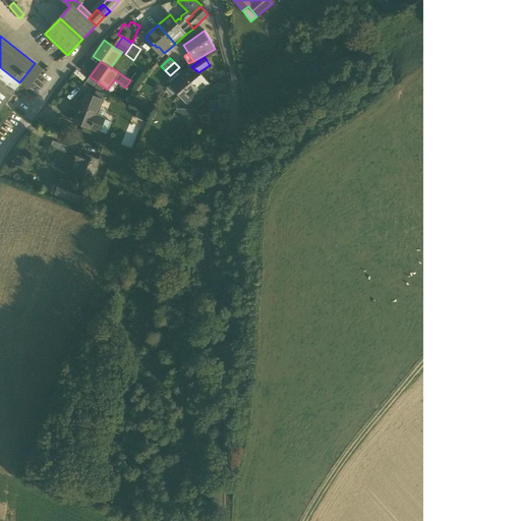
[(44,70),(35,63),(19,82),(20,83),(29,90),(44,70)]
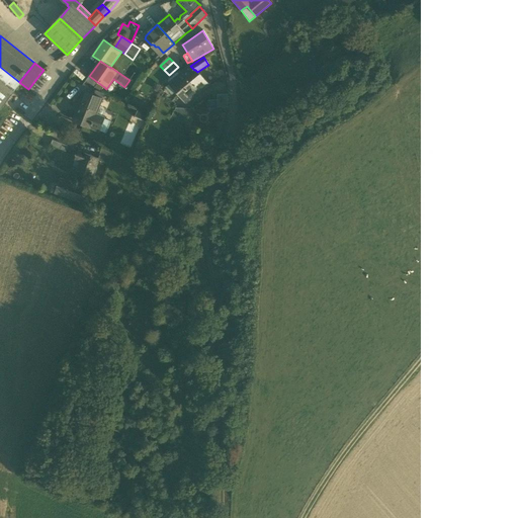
[(328,63),(321,67),(329,79),(336,75),(328,63)]
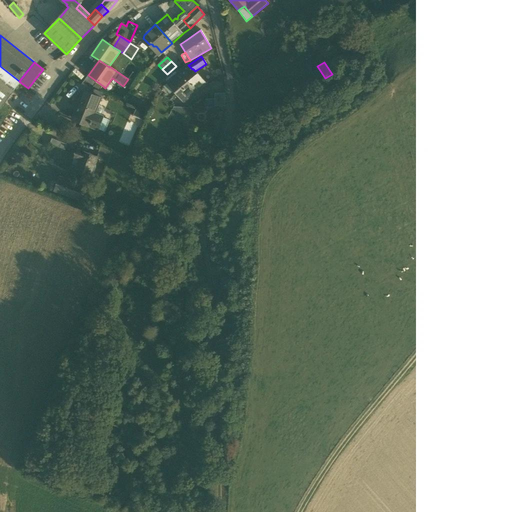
[(188,65),(180,72),(196,91),(205,83),(195,71),(193,69),(192,69),(188,65)]
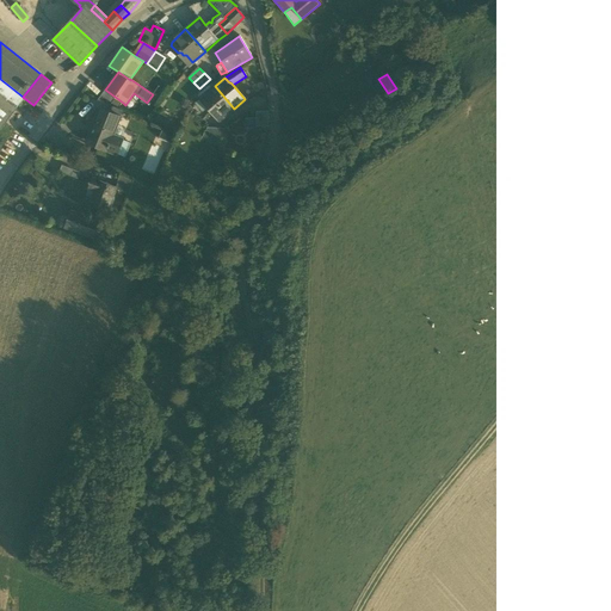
[(0,79),(0,97),(14,110),(24,98),(23,97),(0,79)]
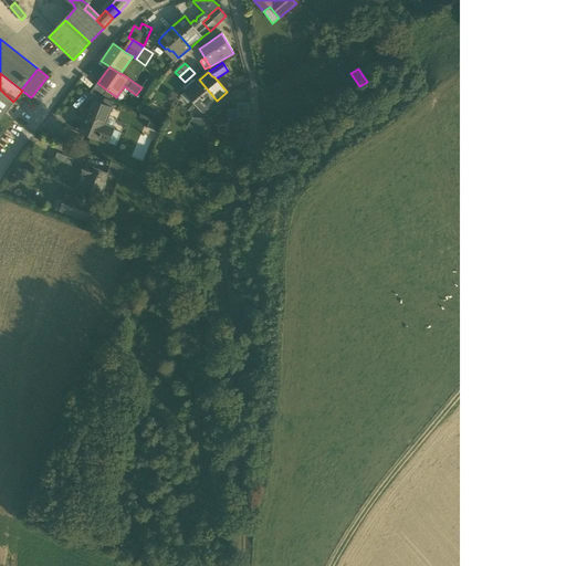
[(184,87),(186,91),(196,82),(194,79),(184,87)]
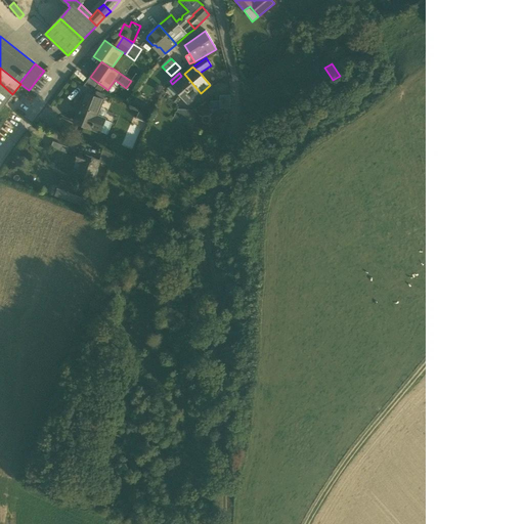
[(189,103),(201,93),(184,74),(181,76),(172,84),(179,92),(189,103)]
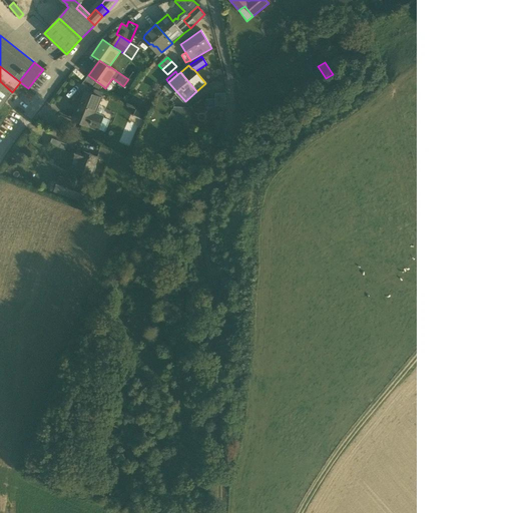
[(84,80),(99,91),(103,86),(88,75),(84,80)]
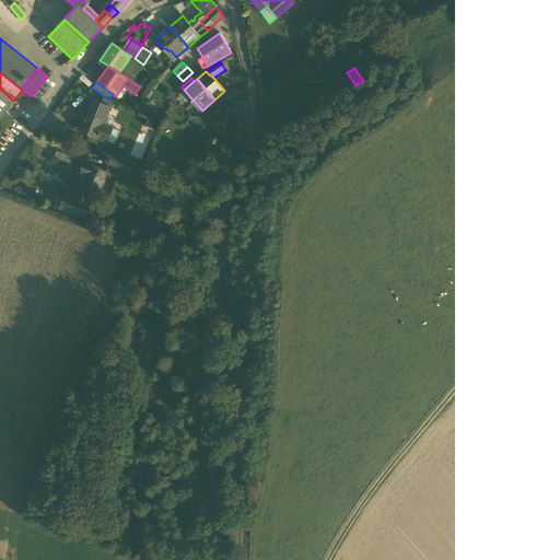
[(0,117),(0,118),(13,101),(0,89),(0,117)]
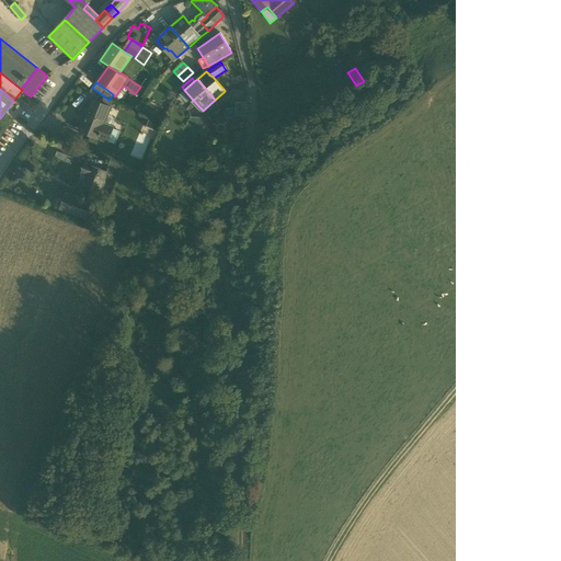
[(173,92),(168,90),(164,98),(171,100),(173,92)]
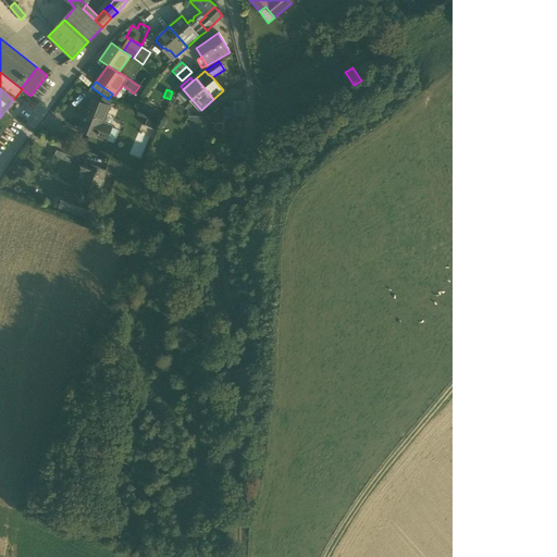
[(190,98),(183,89),(177,94),(184,102),(190,98)]
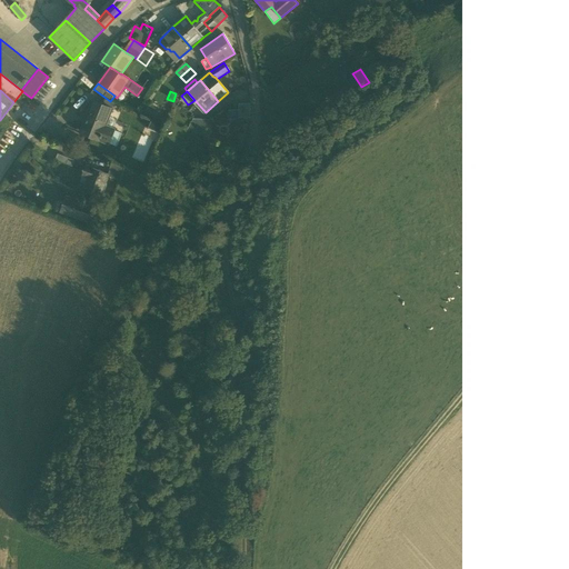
[(102,106),(112,110),(115,103),(105,100),(102,106)]
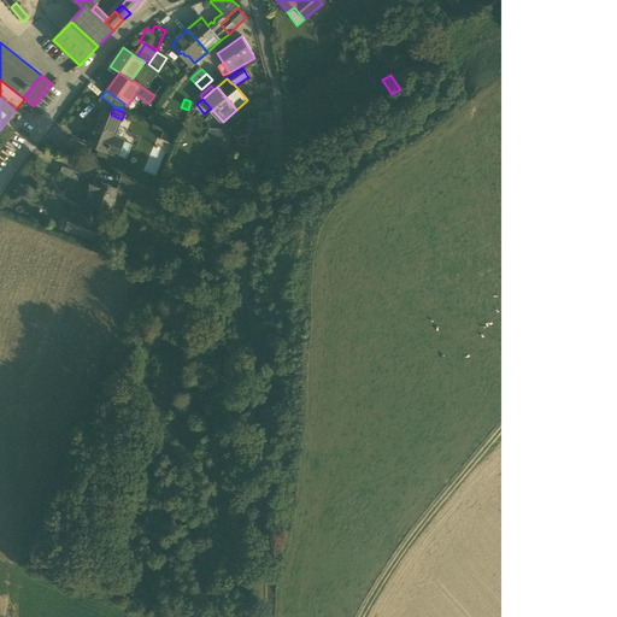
[(98,150),(117,157),(123,141),(115,136),(118,128),(122,119),(111,115),(100,110),(94,125),(97,127),(90,144),(99,147),(98,150)]
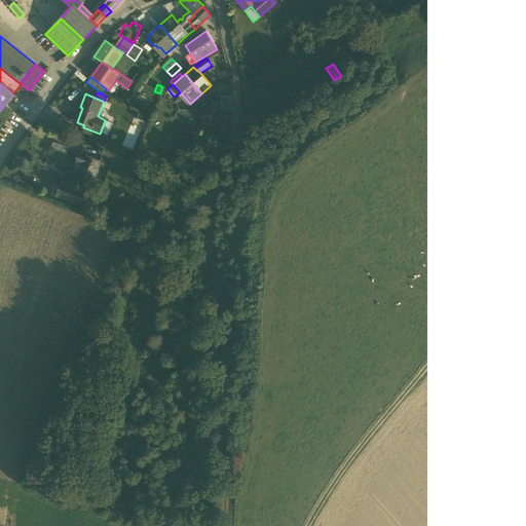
[(221,97),(221,110),(231,109),(231,96),(221,97)]
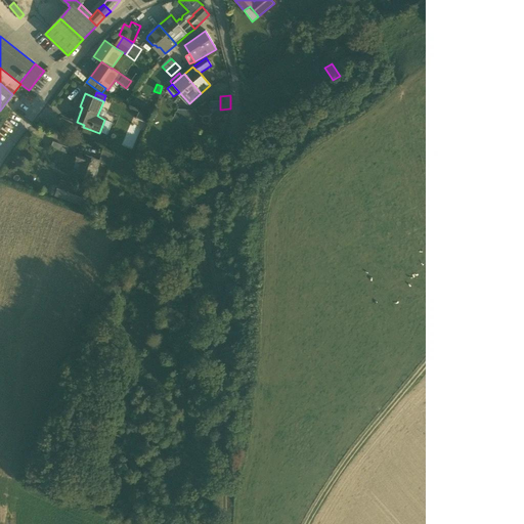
[(97,116),(104,120),(108,112),(100,108),(97,116)]
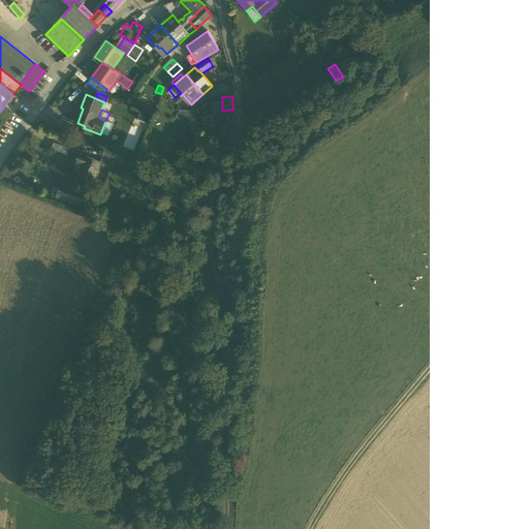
[(175,120),(186,124),(193,112),(181,111),(175,120)]
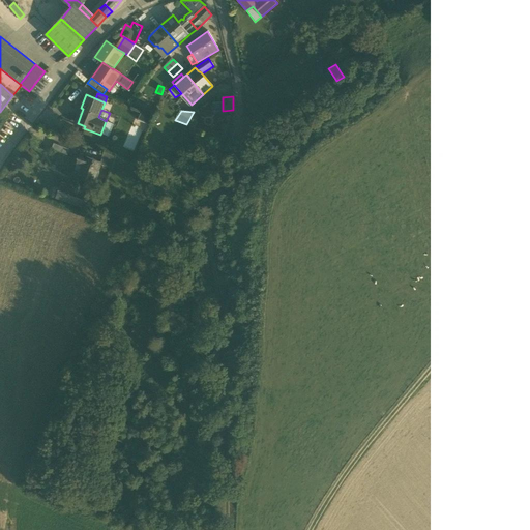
[(152,116),(141,112),(138,120),(149,124),(152,116)]
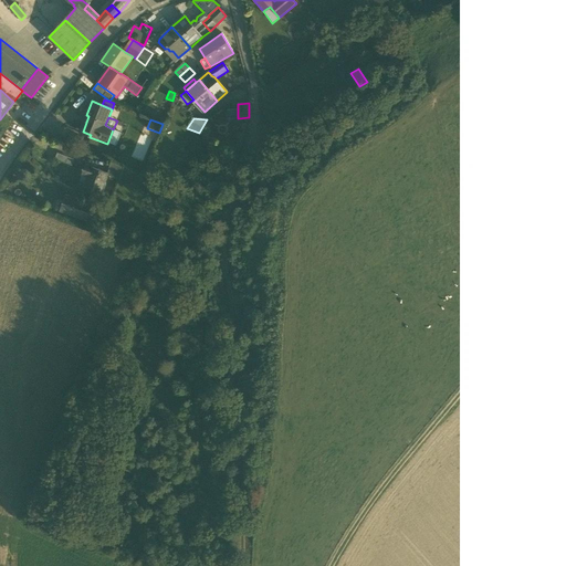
[(122,133),(113,129),(107,144),(116,147),(122,133)]
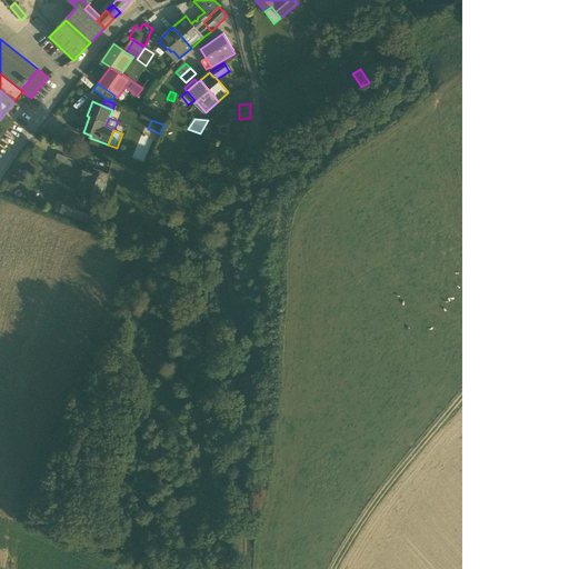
[(55,160),(72,167),(75,161),(58,155),(55,160)]
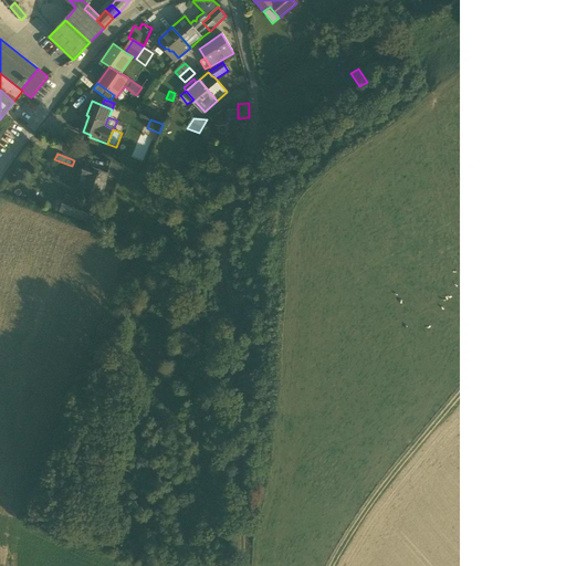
[(107,175),(119,179),(124,168),(111,163),(107,174),(107,175)]
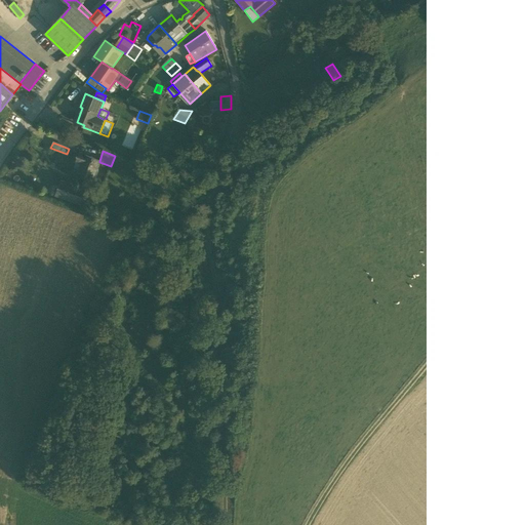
[(89,182),(85,191),(84,196),(85,197),(88,199),(88,198),(90,199),(97,179),(95,178),(97,171),(96,171),(99,162),(99,161),(79,154),(77,158),(76,157),(75,158),(77,159),(76,162),(76,163),(81,165),(76,176),(77,176),(89,182)]
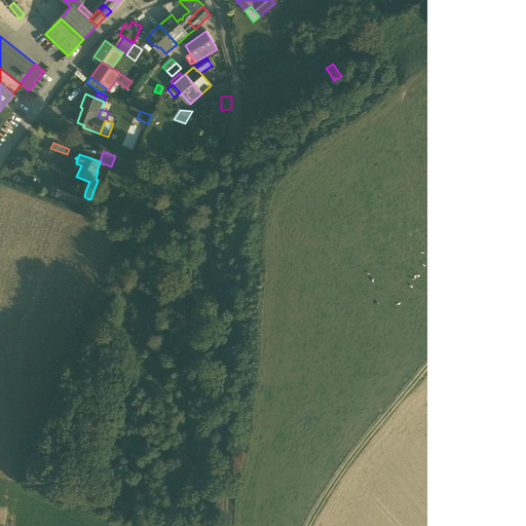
[(194,160),(202,163),(204,157),(196,154),(194,160)]
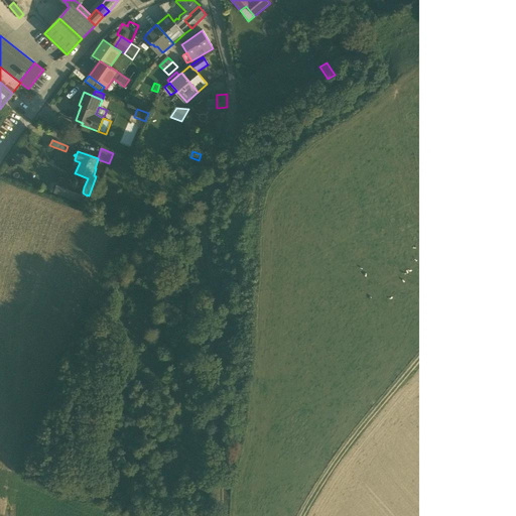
[(79,202),(83,192),(84,187),(59,178),(54,192),(79,202)]
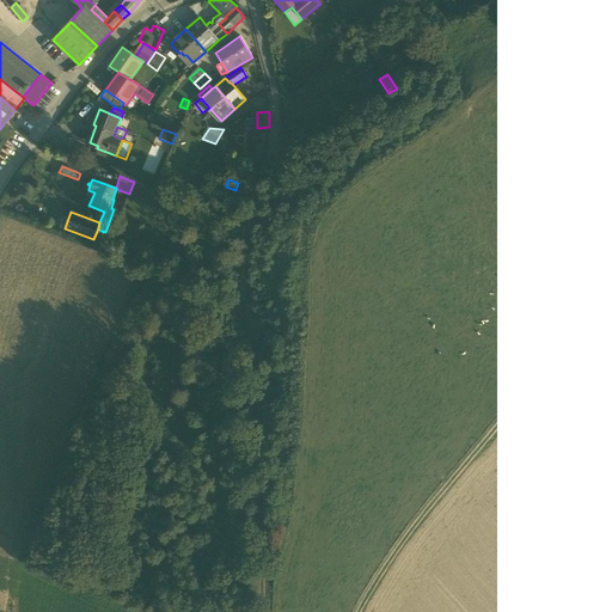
[(61,369),(72,373),(77,353),(66,349),(61,369)]
